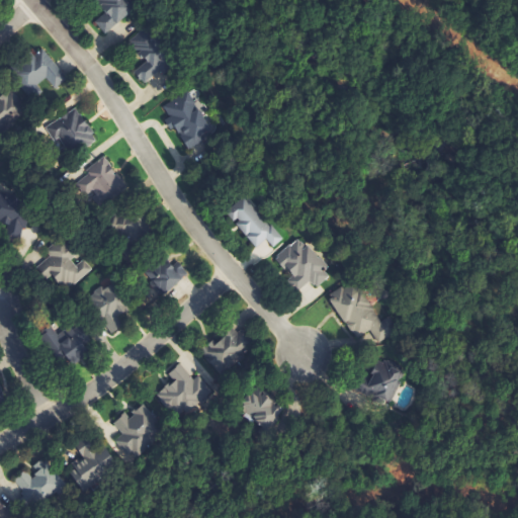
[(102,12),(93,18),(103,33),(135,11),(125,0),(102,0),(96,5),(102,12)]
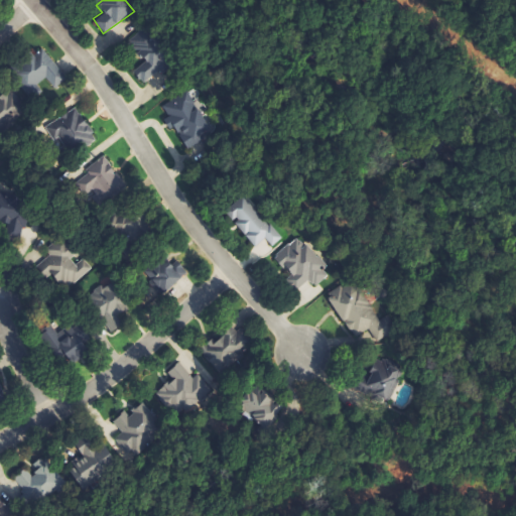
[(134,69),(140,83),(170,68),(152,29),(131,39),(143,65),(134,69)]
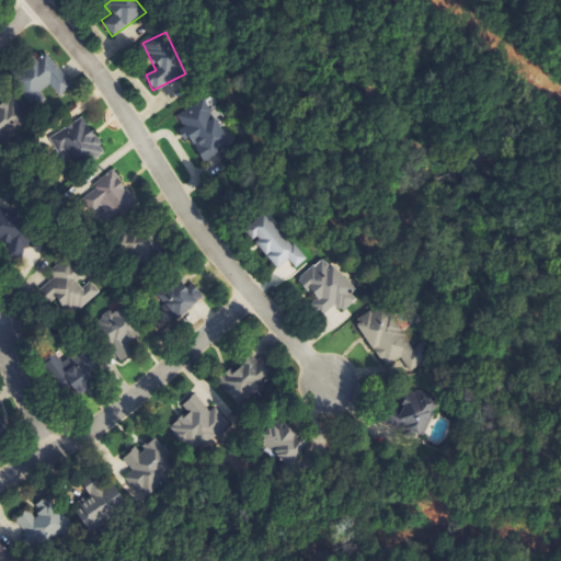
[(53,88),(59,96),(73,87),(46,52),(13,78),(33,103),(53,88)]
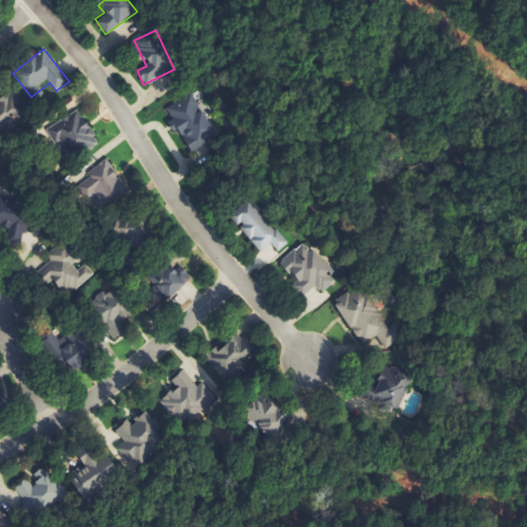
[(207,125),(197,96),(165,107),(174,132),(180,130),(187,149),(221,137),(216,121),(207,125)]
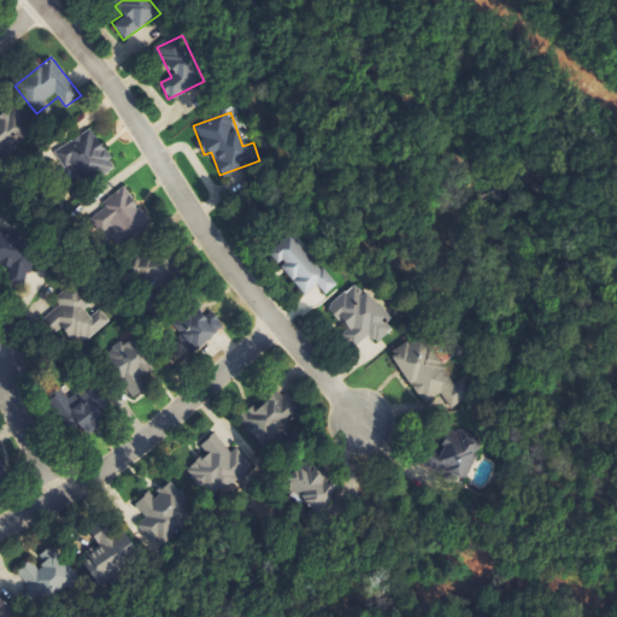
[(80,187),(115,169),(95,130),(54,150),(64,169),(70,166),(80,187)]
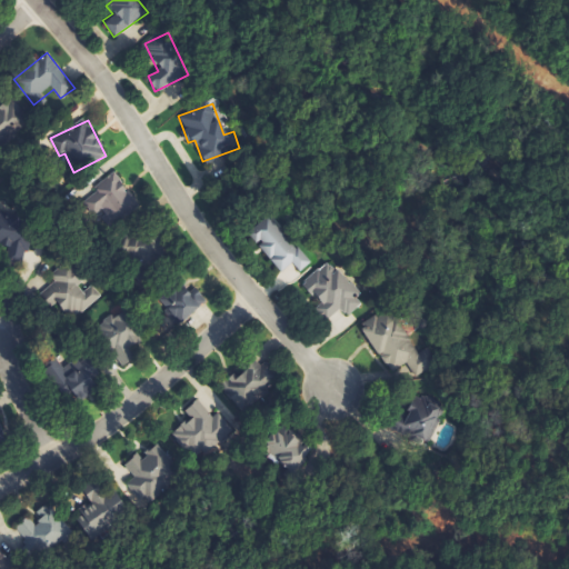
[(107,226),(138,210),(118,172),(93,186),(99,195),(85,201),(92,218),(100,213),(107,226)]
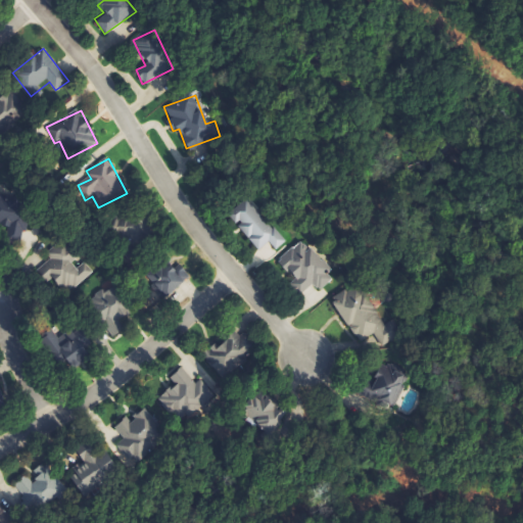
[(24,190),(0,190),(0,223),(5,223),(5,240),(24,240),(24,190)]
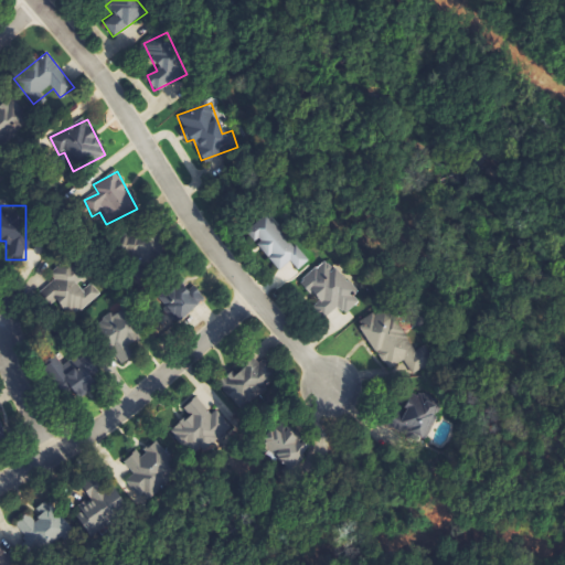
[(308,264),(267,213),(245,231),(279,272),(291,262),(299,270),(308,264)]
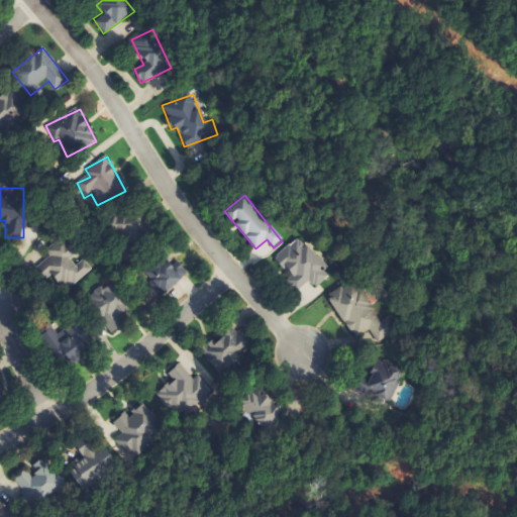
[(316,289),(332,274),(299,237),(275,260),(293,279),(290,281),(299,291),(310,282),(316,289)]
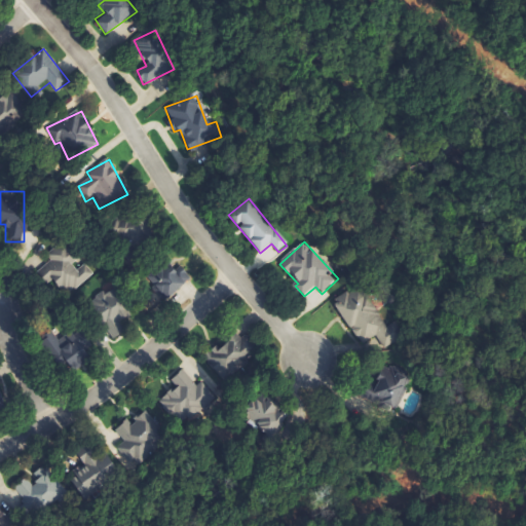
[(95,274),(85,264),(77,270),(73,264),(80,259),(67,242),(48,257),(51,261),(41,269),(65,299),(95,274)]
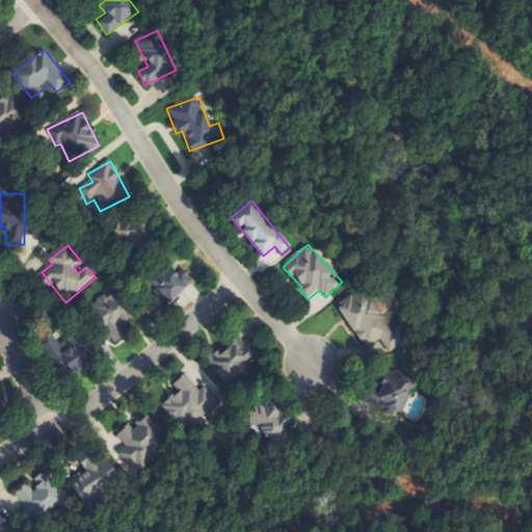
[(185,269),(176,274),(171,266),(147,280),(161,306),(194,288),(185,269)]
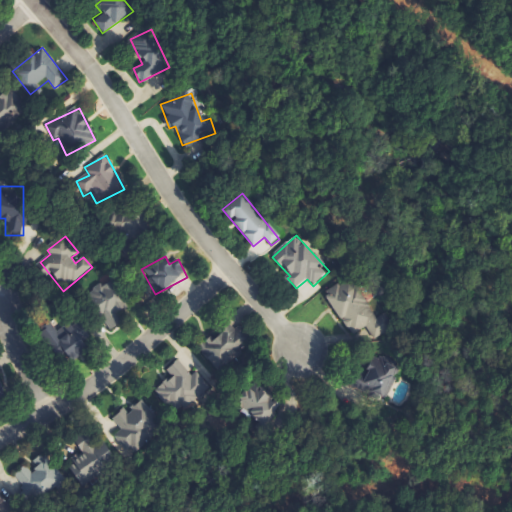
[(123,325),(118,313),(130,308),(121,285),(116,286),(113,278),(87,288),(104,332),(123,325)]
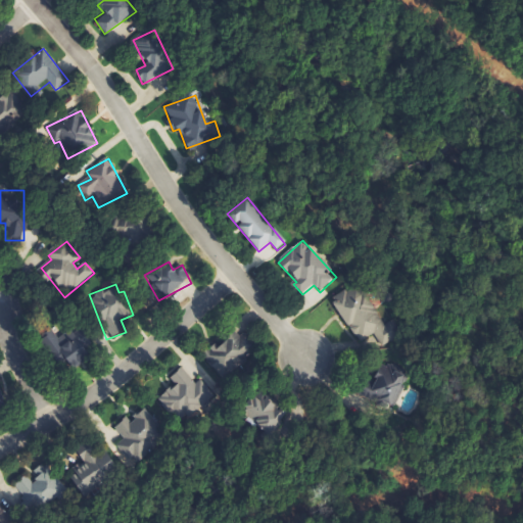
[(384,326),(364,289),(351,295),(347,289),(332,298),(359,345),(375,336),(382,346),(402,334),(394,320),(384,326)]
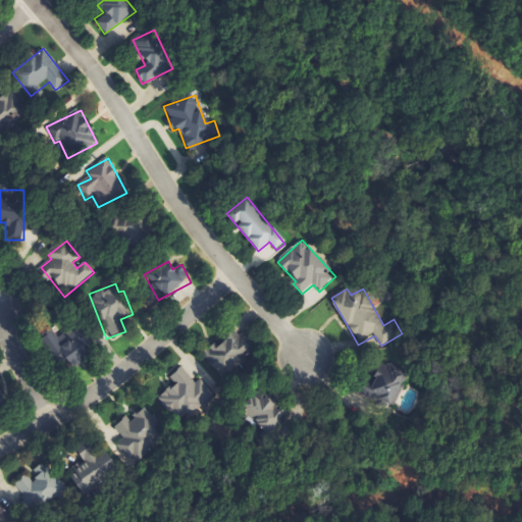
[(60,338),(52,329),(40,341),(70,373),(94,351),(72,327),(60,338)]
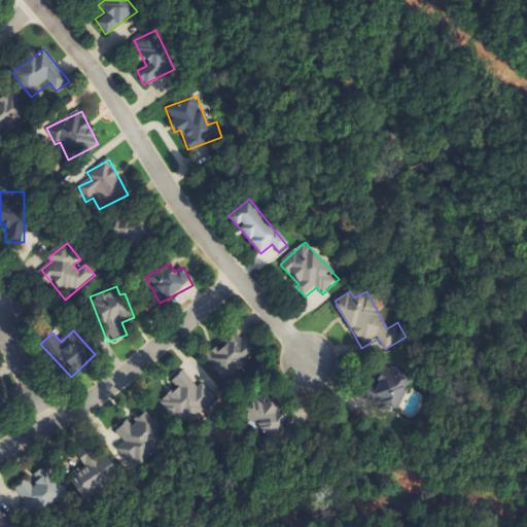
[(257,362),(244,337),(207,355),(220,381),(257,362)]
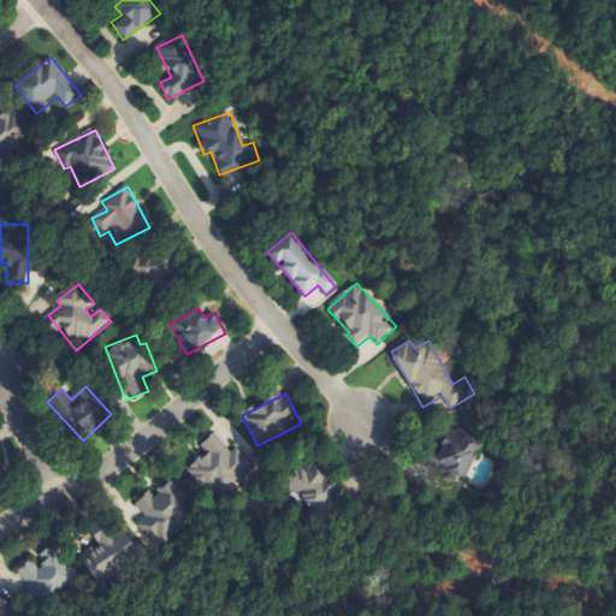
[(201,445),(208,454),(196,463),(202,469),(194,477),(214,502),(254,469),(237,448),(231,452),(215,433),(201,445)]
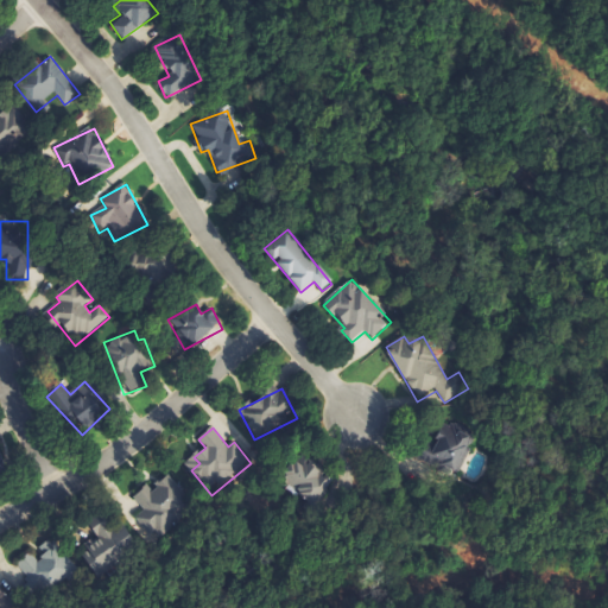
[(467,472),(463,457),(474,454),(468,428),(420,439),(428,464),(436,462),(439,477),(467,472)]
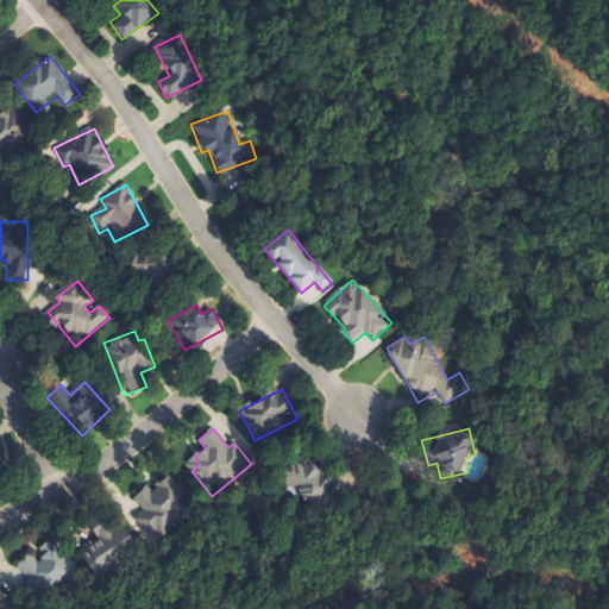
[(318,464),(283,465),(284,490),(299,490),(300,507),(326,507),(325,473),(318,473),(318,464)]
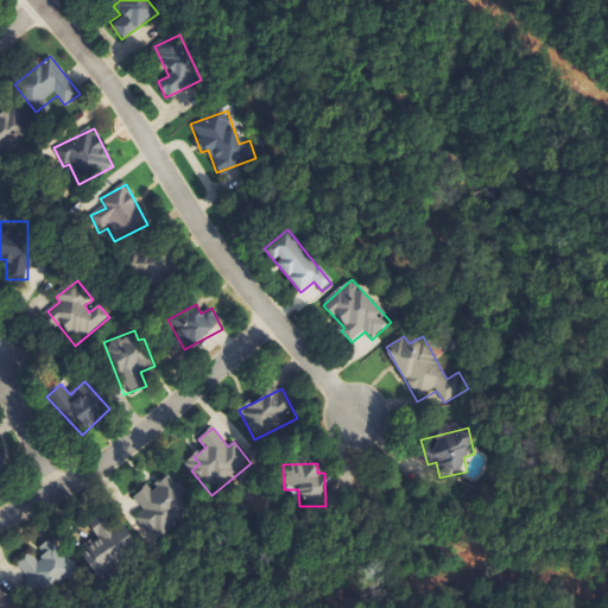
[(140,504),(135,526),(171,533),(181,487),(143,480),(138,504),(140,504)]
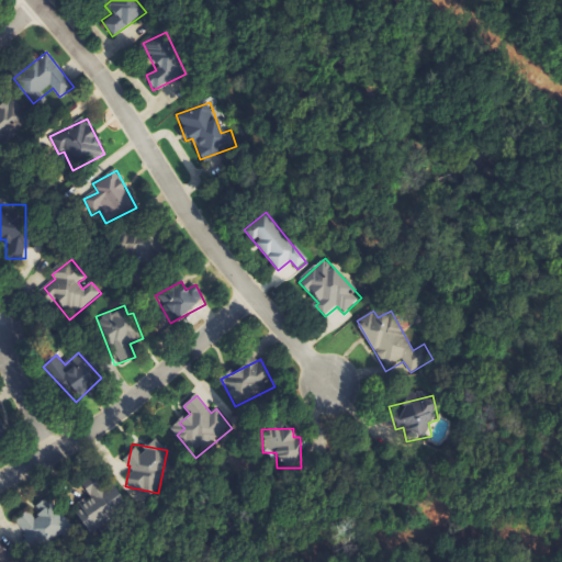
[(114,483),(104,489),(100,481),(86,490),(90,498),(74,507),(88,534),(128,510),(114,483)]
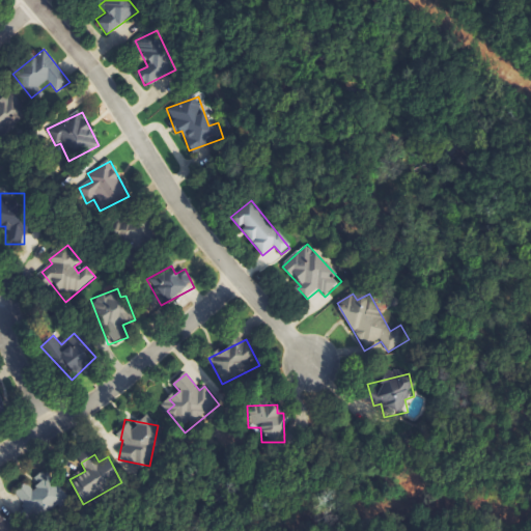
[(24,526),(66,499),(48,470),(31,480),(31,481),(15,492),(25,509),(17,514),(24,526)]
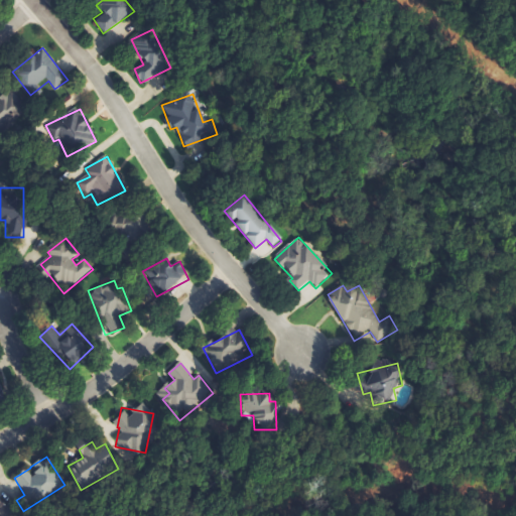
[(0,515),(11,515),(13,515),(0,498),(0,515)]
